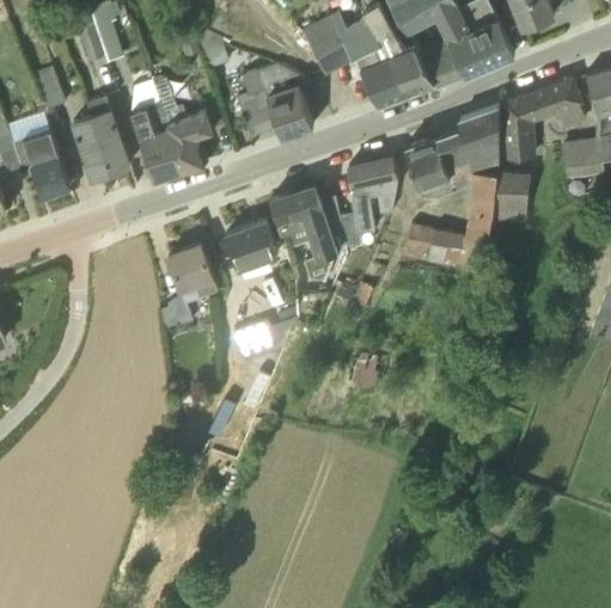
[(434,81),(422,61),(414,45),(414,44),(403,48),(376,4),(374,0),(366,0),(364,1),(367,10),(361,13),(364,18),(365,20),(384,56),(408,91),(408,92),(434,81)]
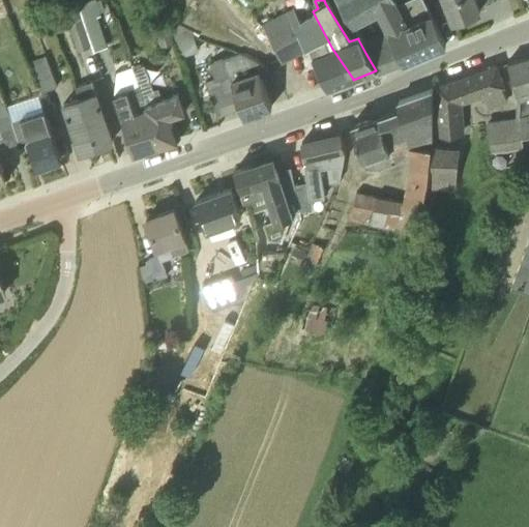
[(365,53),(376,70),(378,75),(444,47),(420,0),(411,0),(398,6),(394,1),(392,1),(391,0),(348,0),(338,5),(351,28),(376,15),(389,40),(365,53)]
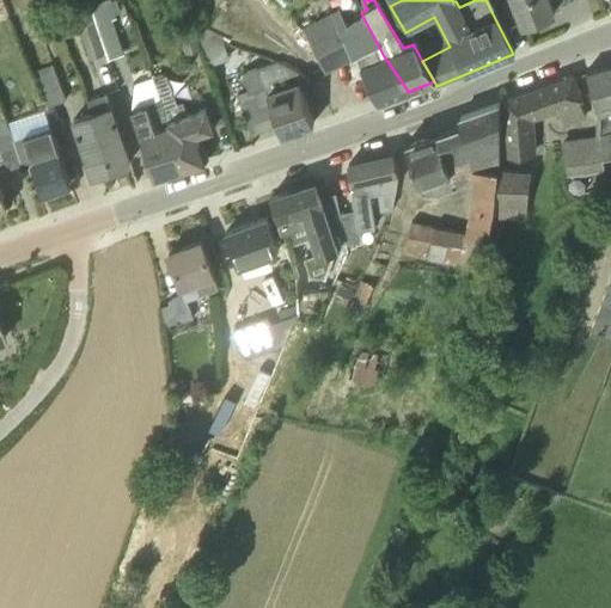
[(509,0),(521,28),(553,16),(547,0),(509,0)]
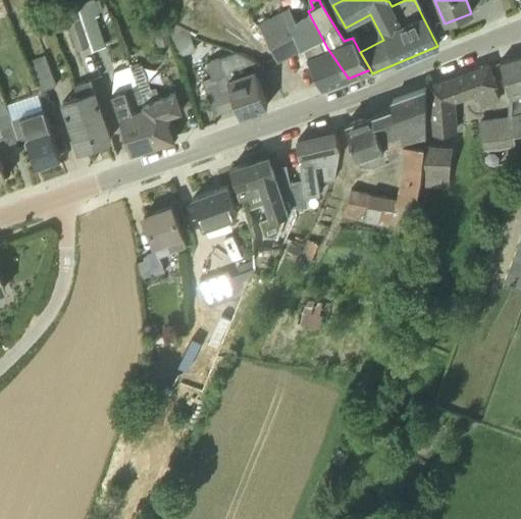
[(75,7),(85,35),(98,30),(95,19),(99,17),(94,1),(75,7)]
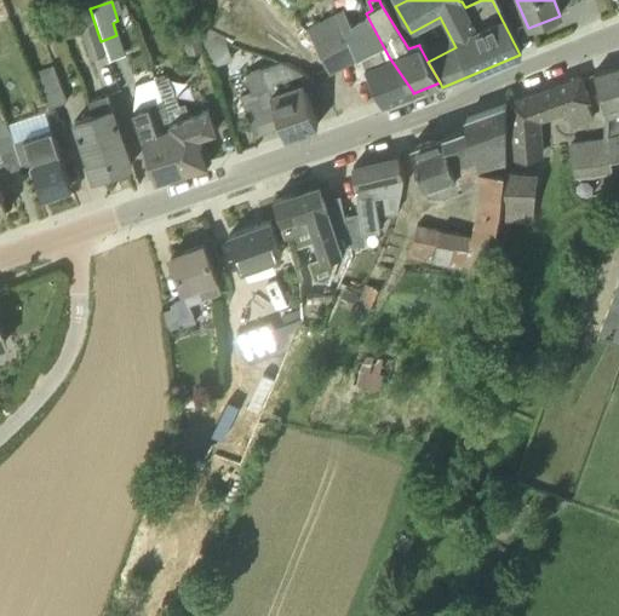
[(370,21),(368,18),(350,28),(342,12),(305,30),(330,76),(360,58),(382,104),(413,93),(413,92),(389,57),(370,21)]
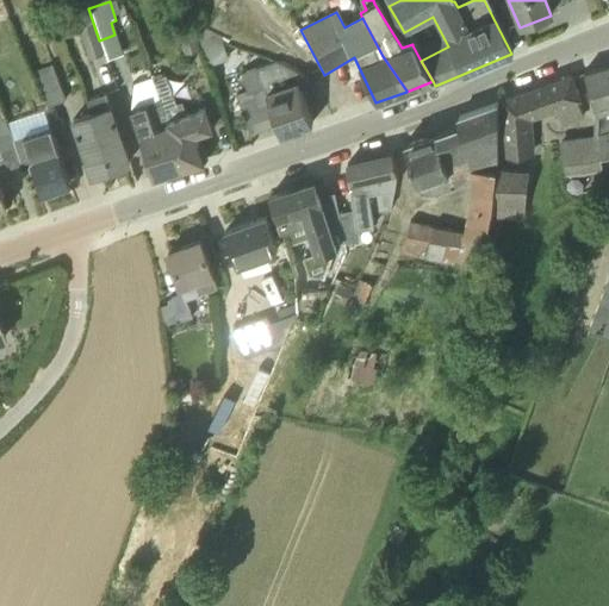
[(294,19),(300,30),(312,24),(306,13),(294,19)]
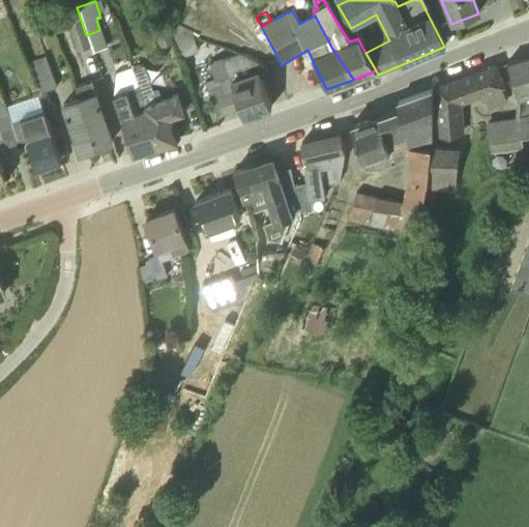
[(78,54),(90,50),(80,22),(67,26),(78,54)]
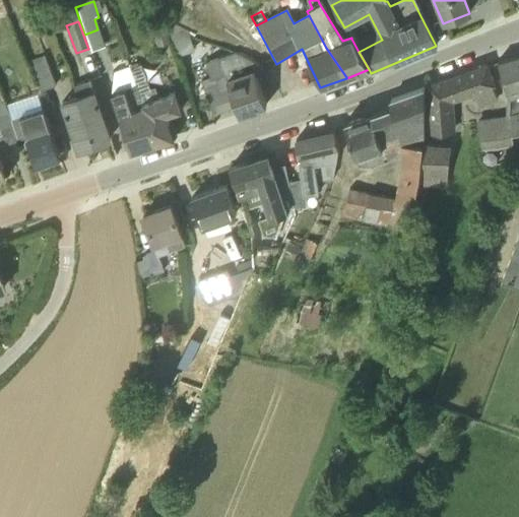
[(150,30),(155,49),(171,45),(165,25),(150,30)]
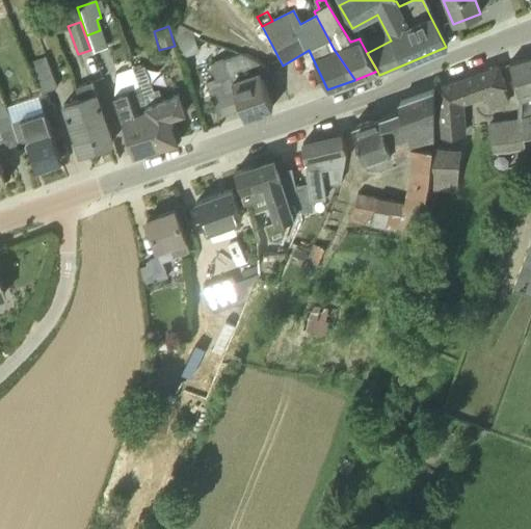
[(177,40),(183,56),(194,52),(189,35),(177,40)]
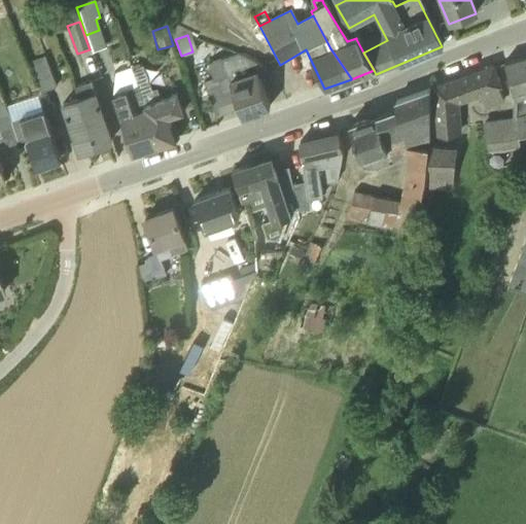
[(241,118),(269,108),(257,75),(266,72),(265,68),(237,55),(207,65),(212,80),(203,83),(215,118),(239,110),(241,118)]
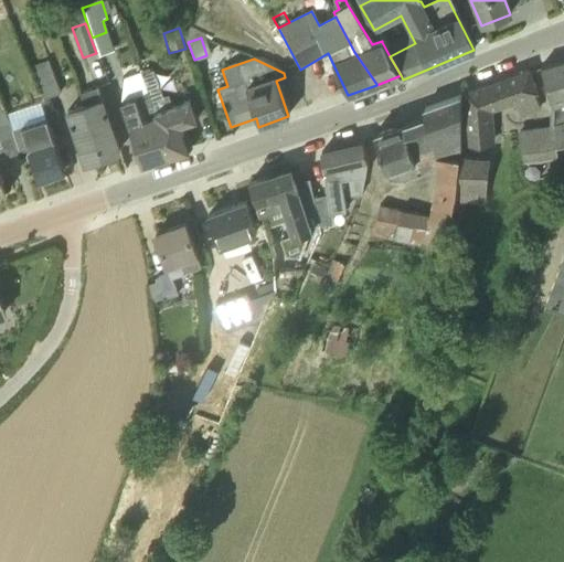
[(563,147),(563,146),(563,122),(563,69),(562,61),(554,63),(541,66),(552,105),(552,127),(520,133),(525,161),(557,157),(556,148),(563,147)]
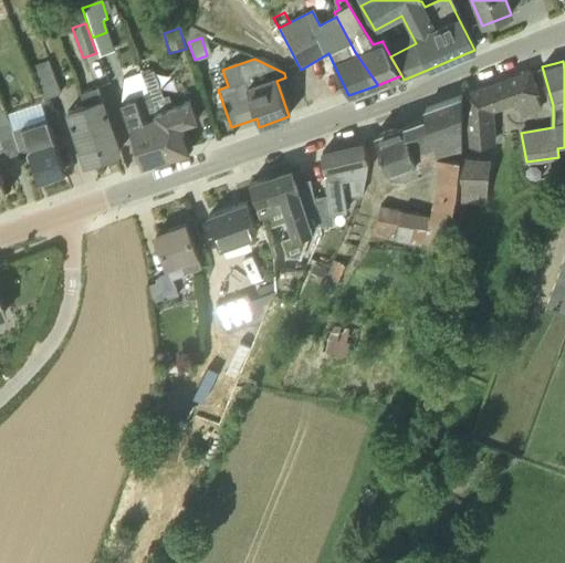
[(43,101),(61,94),(48,62),(31,69),(43,101)]
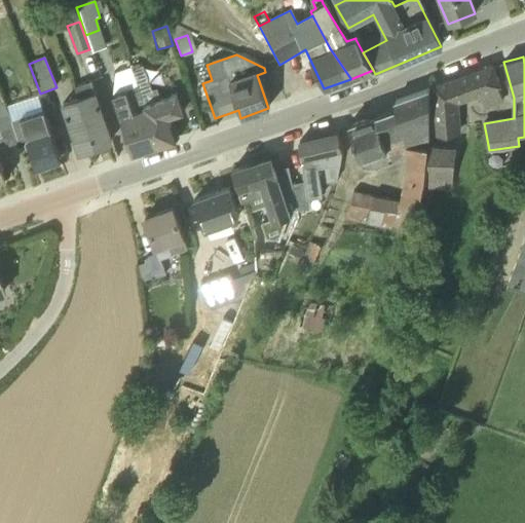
[(129,68),(137,88),(157,147),(175,141),(167,118),(182,114),(176,95),(160,100),(157,89),(150,91),(142,67),(139,68),(138,65),(129,68)]
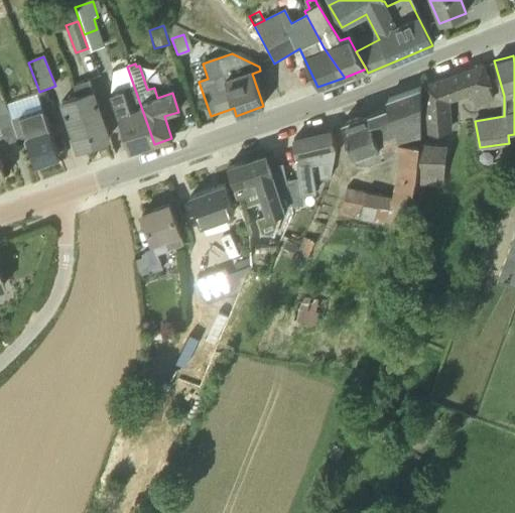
[(454,76),(460,94),(470,90),(476,105),(493,99),(482,66),(454,76)]
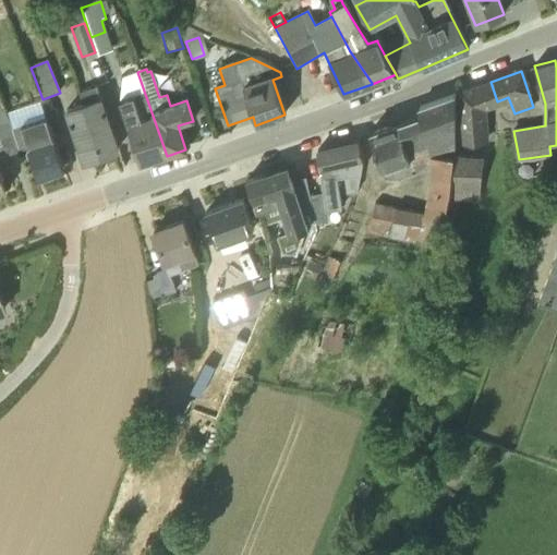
[(482,107),(497,101),(491,82),(461,94),(465,143),(485,142),(482,107)]
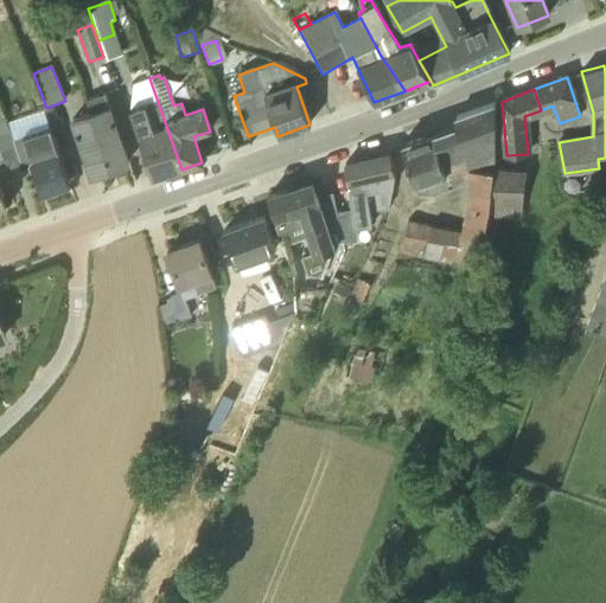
[(85,101),(89,113),(109,170),(127,164),(102,95),(85,101)]
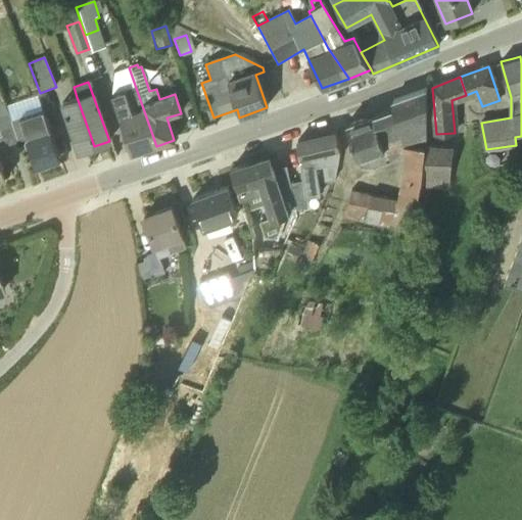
[(132,154),(156,146),(136,88),(111,97),(132,154)]
